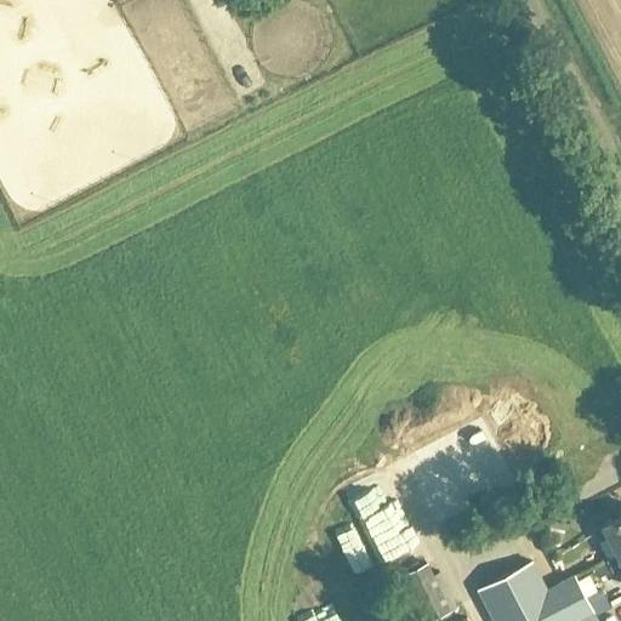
[(620,516),(602,527),(593,530),(598,541),(607,536),(617,556),(617,557),(620,553),(620,516)]
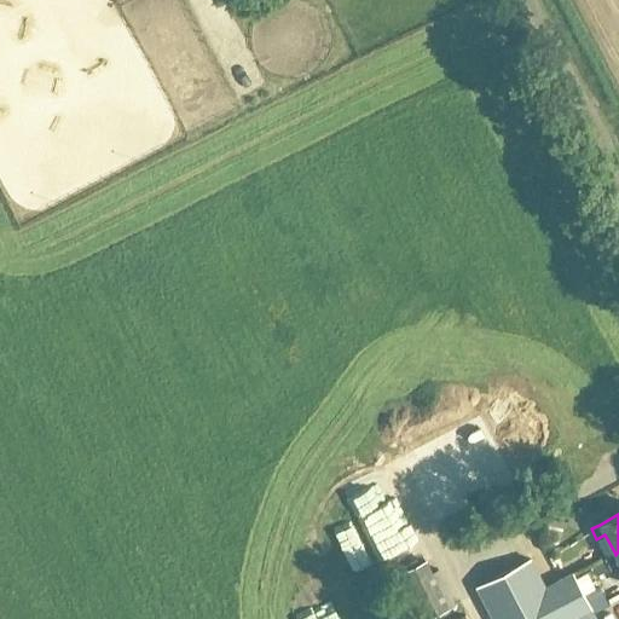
[(618,551),(615,555),(615,554),(603,560),(609,571),(618,565),(618,551)]
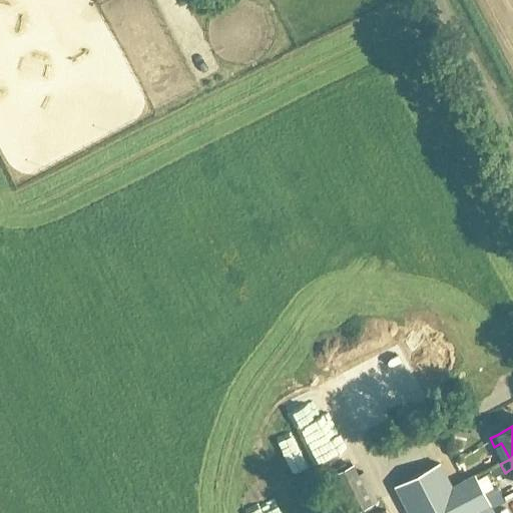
[(464,512),(452,488),(440,465),(395,488),(408,512),(464,512)]
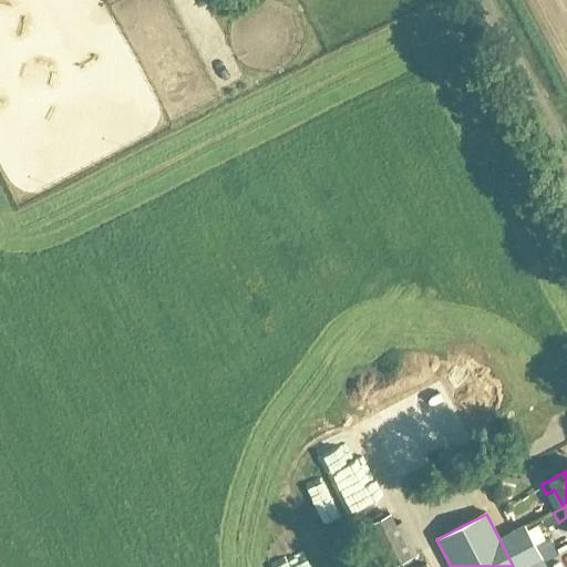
[(395,566),(416,556),(401,525),(395,527),(389,516),(363,529),(382,566),(395,566)]
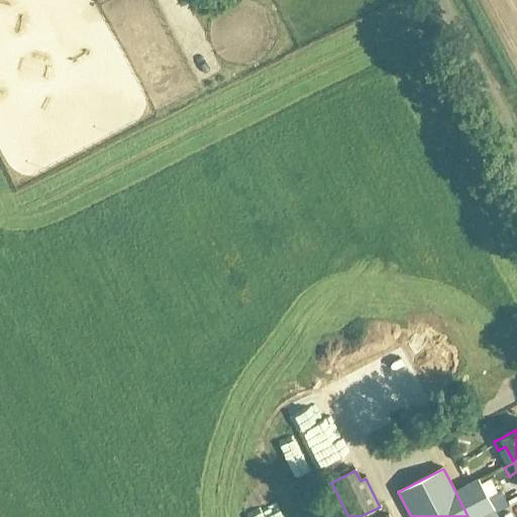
[(478,480),(455,492),(468,516),(473,516),(470,510),(477,507),(471,496),(483,490),(478,480)]
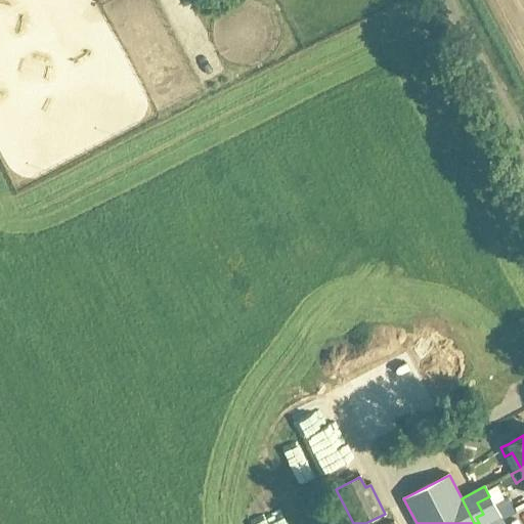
[(486,523),(499,517),(489,496),(477,503),(483,514),(476,517),(479,523),(486,523)]
